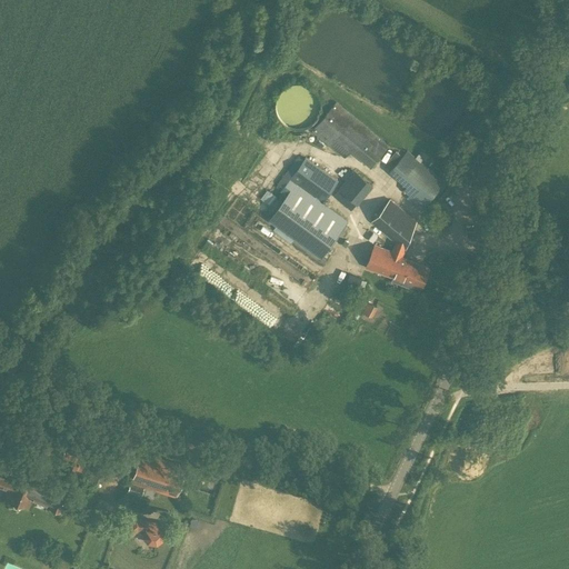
[(277,113),(278,116),(279,117),(280,119),(281,120),(282,122),(285,123),(286,125),(288,126),(289,127),(290,128),(292,128),(295,129),(298,129),(300,129),(302,129),(303,128),(306,128),(307,128),(309,127),(311,126),(312,125),(313,123),(316,121),(317,120),(318,119),(319,117),(320,116),(320,113),(321,111),(321,109),(321,108),(321,106),(321,103),(321,101),(320,99),(320,97),(319,96),(318,93),(317,92),(316,91),(315,89),(313,88),(311,87),(309,86),(307,85),(305,83),(302,83),(301,83),(299,83),(297,83),(295,83),(292,83),(290,85),(288,86),(286,87),(283,89),(281,90),(280,92),(279,95),(278,97),(277,99),(277,101),(276,103),(276,105),(276,106),(276,108),(276,109),(277,111),(277,113)]
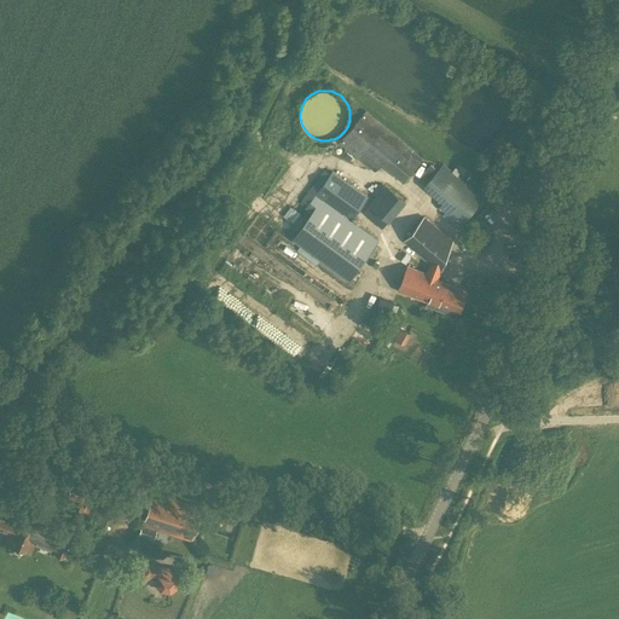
[(375,172),(381,163),(403,181),(423,157),(366,110),(340,142),(360,158),(375,172)]
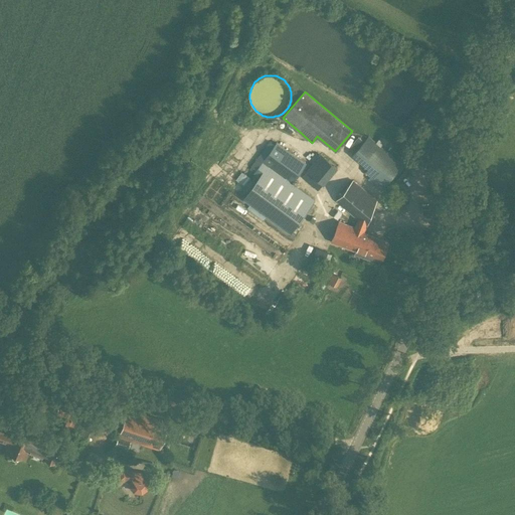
[(370,176),(368,177),(382,189),(403,165),(369,136),(353,155),(368,168),(365,171),(370,176)]
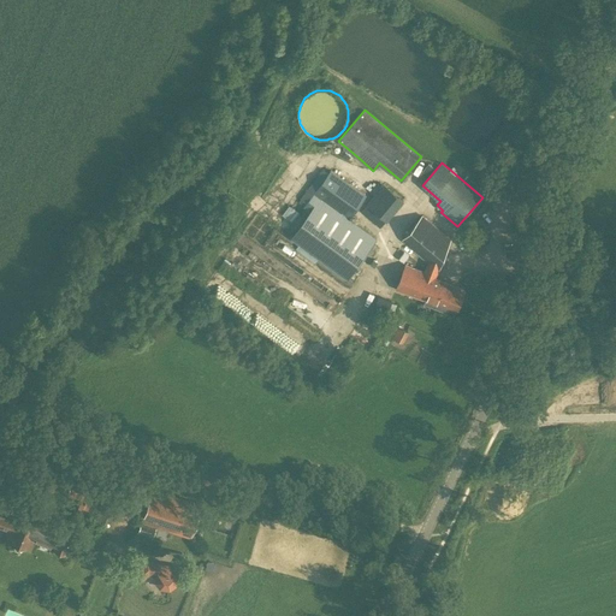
[(329,172),(323,167),(300,199),(307,203),(303,208),(309,212),(291,237),(348,279),(377,240),(350,218),(367,196),(331,170),(329,172)]
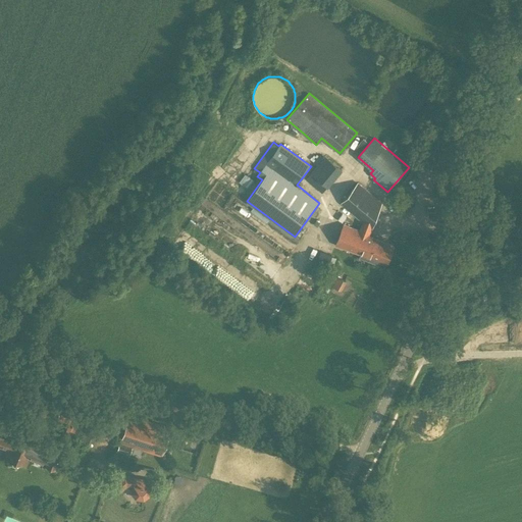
[(317,165),(306,178),(322,193),(343,170),(325,155),(323,157),(321,154),(314,162),(317,165)]
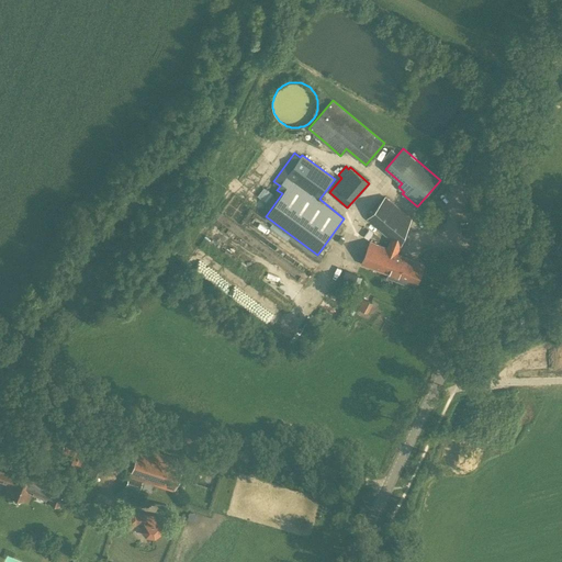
[(266,188),(261,197),(268,200),(272,191),(266,188)]
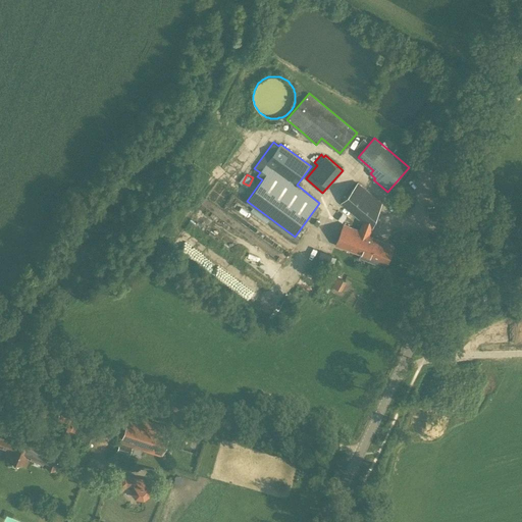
[(338,237),(365,247),(362,253),(362,255),(361,257),(370,261),(372,257),(387,263),(394,245),(369,236),(381,203),(358,183),(341,203),(363,222),(360,230),(344,223),(338,237)]
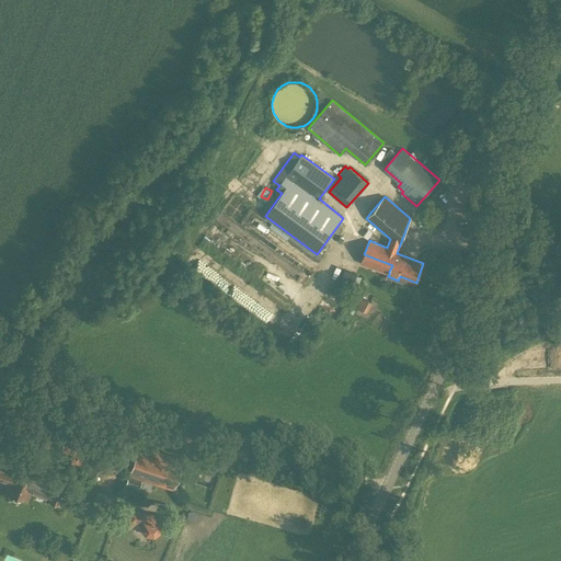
[(389,274),(389,272),(392,265),(364,254),(361,263),(389,274)]
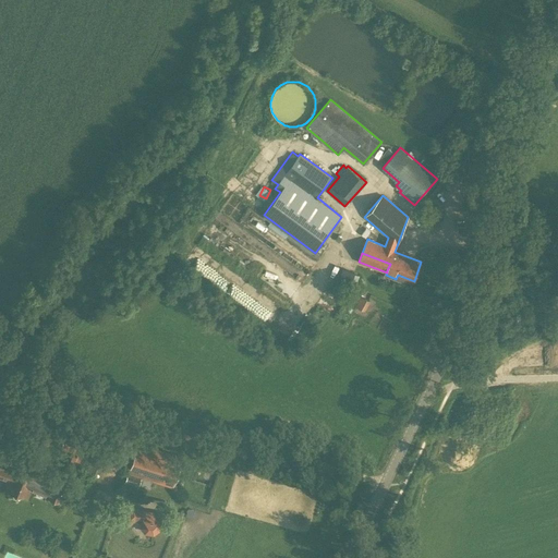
[(343,268),(338,279),(351,284),(353,280),(358,281),(360,276),(355,274),(355,273),(343,268)]
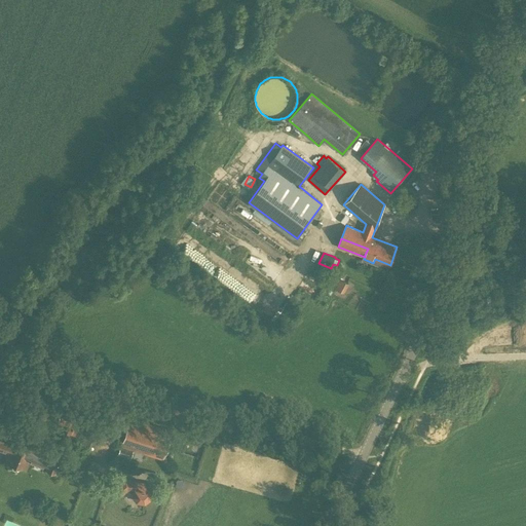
[(274,283),(280,273),(272,267),(266,276),(274,283)]
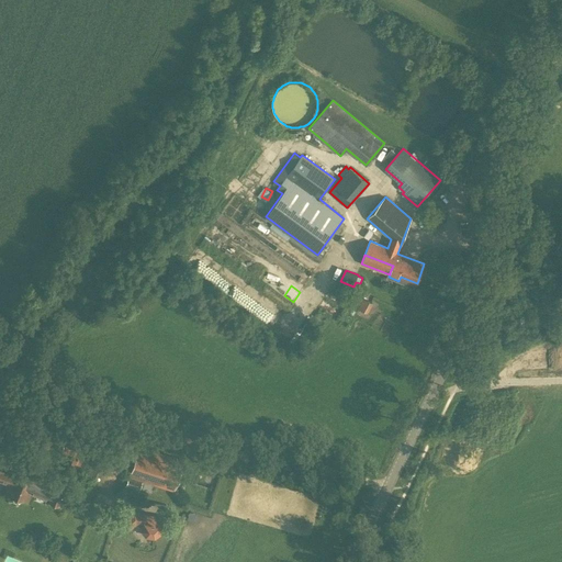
[(364,299),(359,308),(367,313),(372,303),(364,299)]
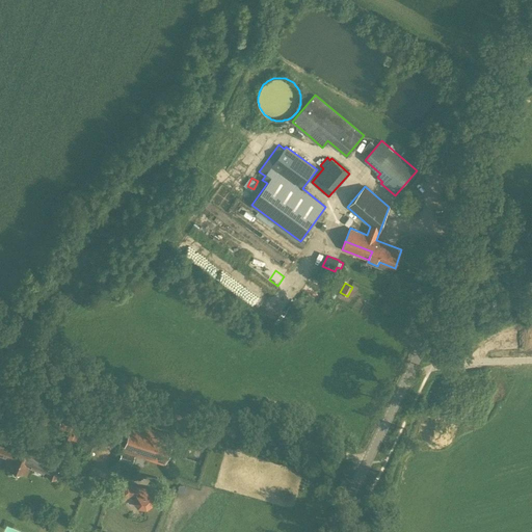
[(131,422),(118,459),(131,463),(134,454),(164,463),(173,435),(131,422)]
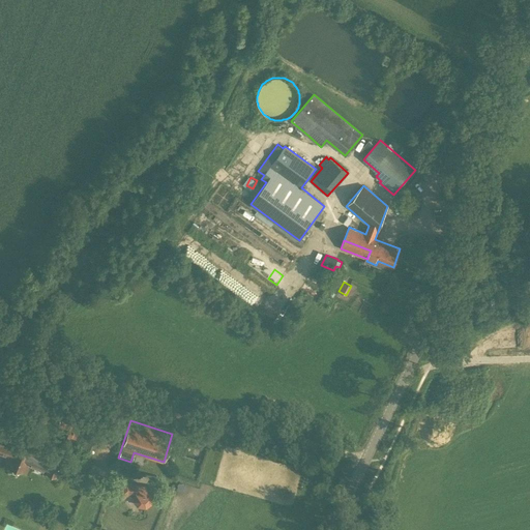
[(78,459),(88,462),(95,439),(85,436),(78,459)]
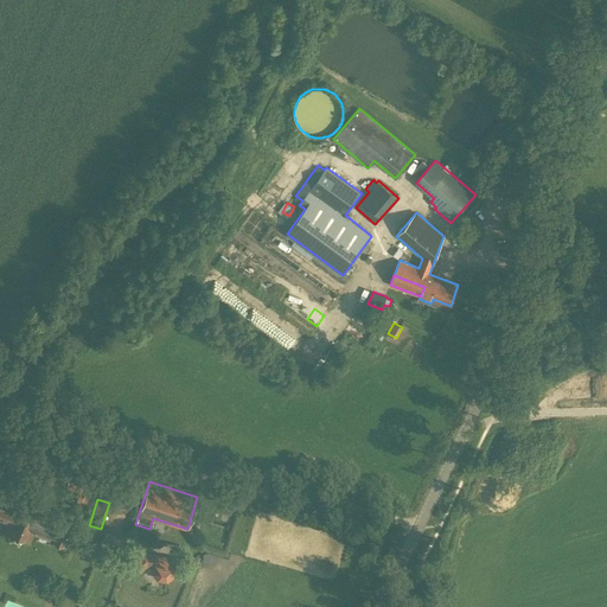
[(53,541),(64,544),(72,523),(59,518),(58,521),(36,511),(33,517),(18,511),(17,516),(0,509),(0,518),(13,524),(10,534),(12,535),(12,537),(12,538),(19,541),(20,541),(21,538),(29,542),(32,532),(39,535),(40,530),(56,536),(53,541)]
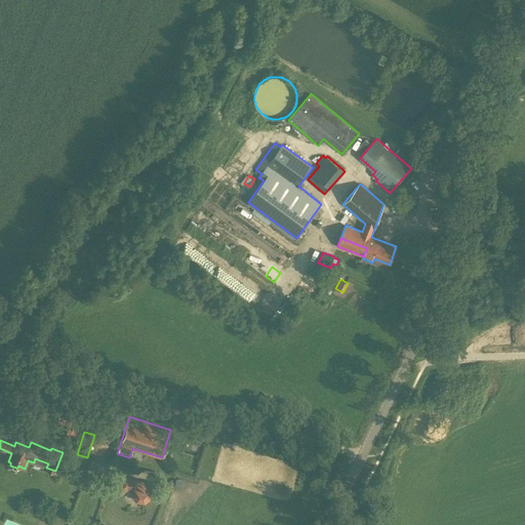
[(127,488),(133,489),(132,495),(136,499),(143,500),(149,496),(150,483),(130,479),(130,480),(125,479),(115,487),(120,494),(127,488)]
